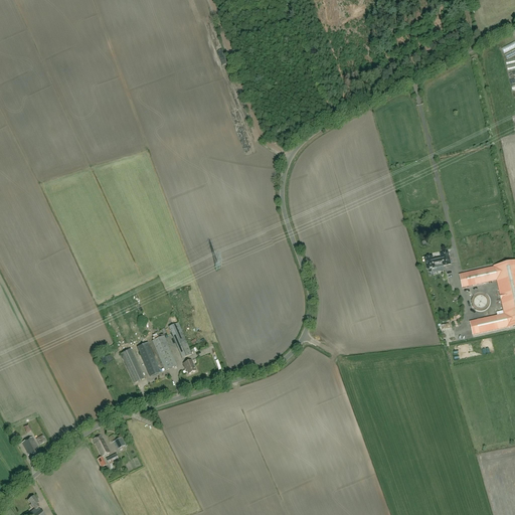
[(514,42),(503,48),(508,58),(514,54),(514,42)]
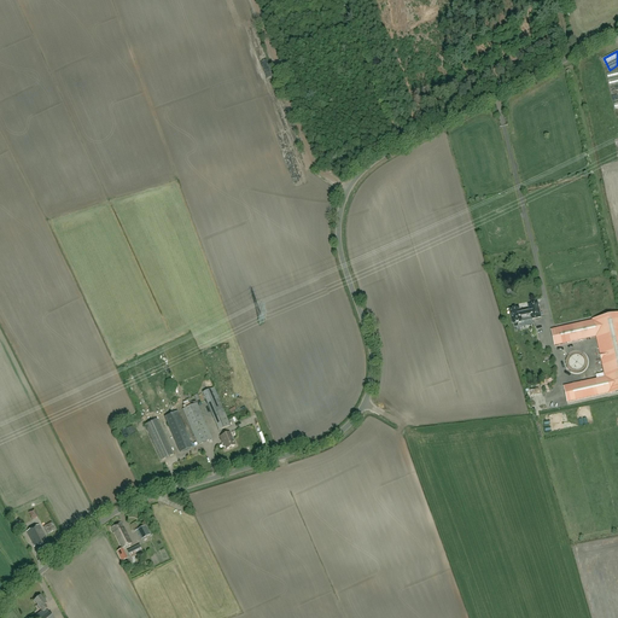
[(541,318),(538,303),(529,305),(530,310),(520,313),(519,308),(509,309),(513,324),(523,322),(523,321),(531,319),(531,320),(541,318)]
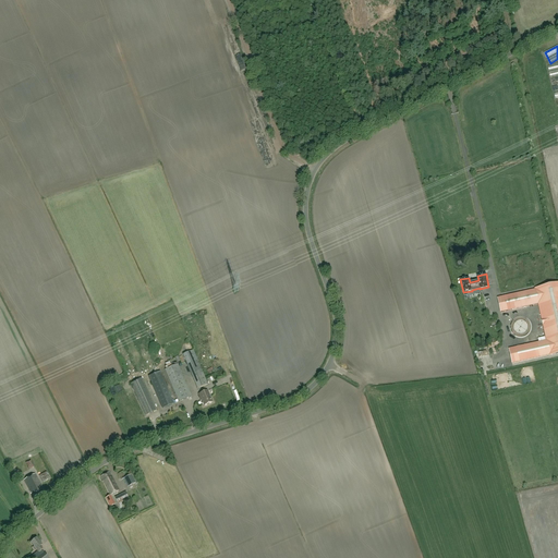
[(557,353),(557,283),(536,289),(536,290),(498,299),(501,312),(508,311),(508,310),(540,303),(548,342),(517,349),(516,348),(509,349),(512,363),(552,355),(557,353)]
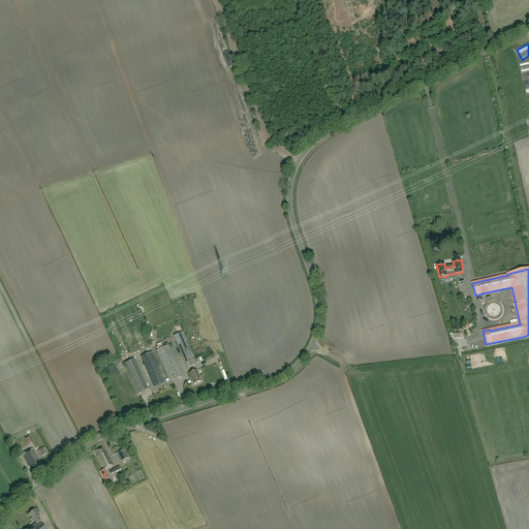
[(187,369),(196,365),(186,342),(182,333),(174,336),(178,346),(187,369)]
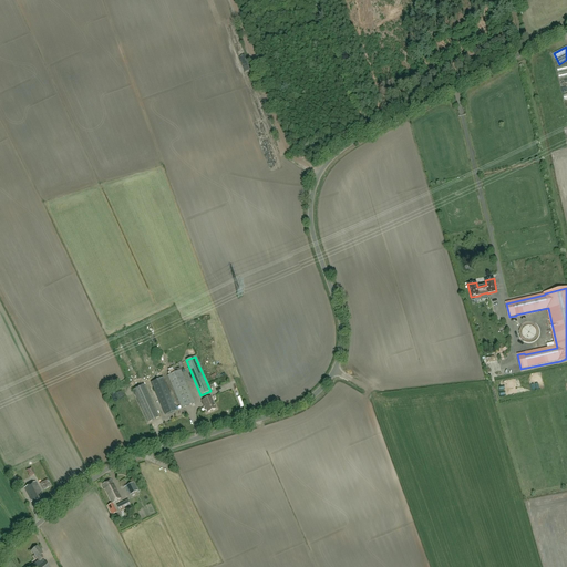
[(175,393),(187,388),(182,374),(168,380),(175,393)]
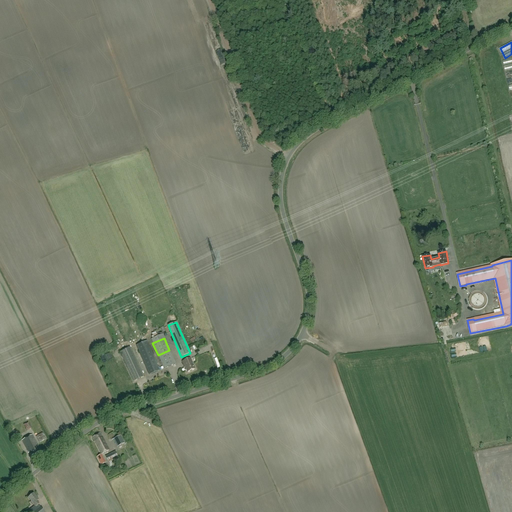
[(149,375),(159,371),(147,341),(137,346),(149,375)]
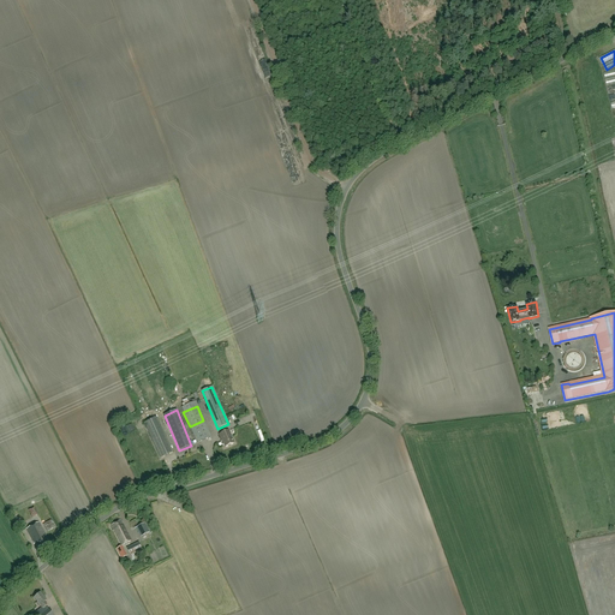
[(161,458),(173,453),(156,418),(144,423),(161,458)]
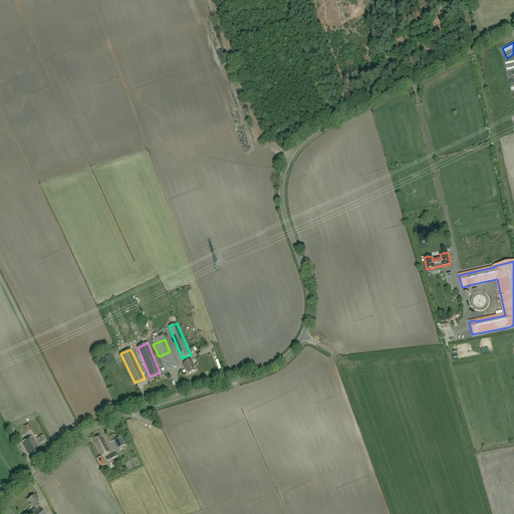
[(176,365),(172,354),(160,359),(165,370),(176,365)]
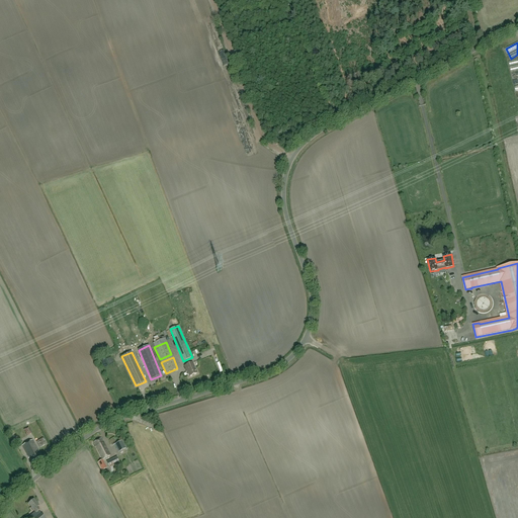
[(197,373),(192,363),(184,366),(185,370),(186,369),(189,376),(197,373)]
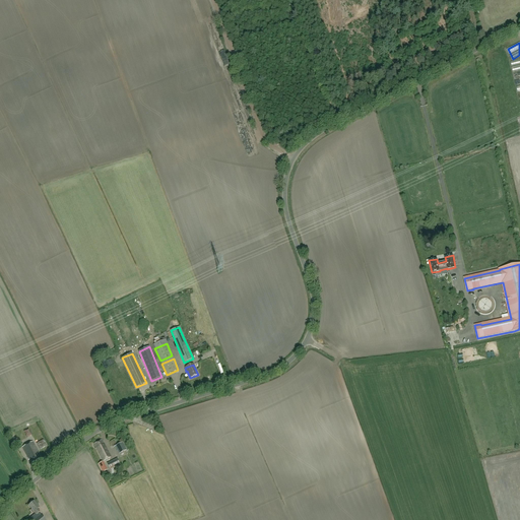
[(40,450),(47,447),(43,441),(37,444),(40,450)]
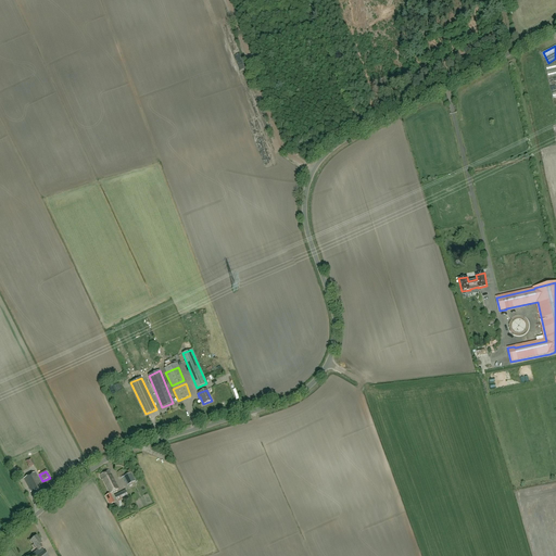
[(109,494),(118,490),(113,481),(109,471),(100,476),(109,494)]
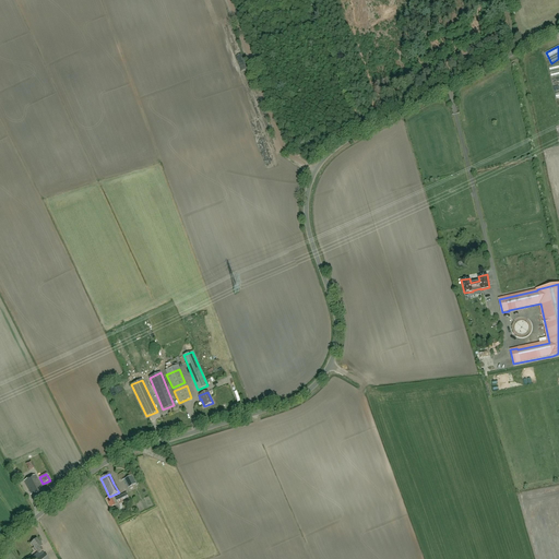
[(34,498),(44,494),(40,488),(42,487),(35,475),(24,482),(31,495),(32,495),(34,498)]
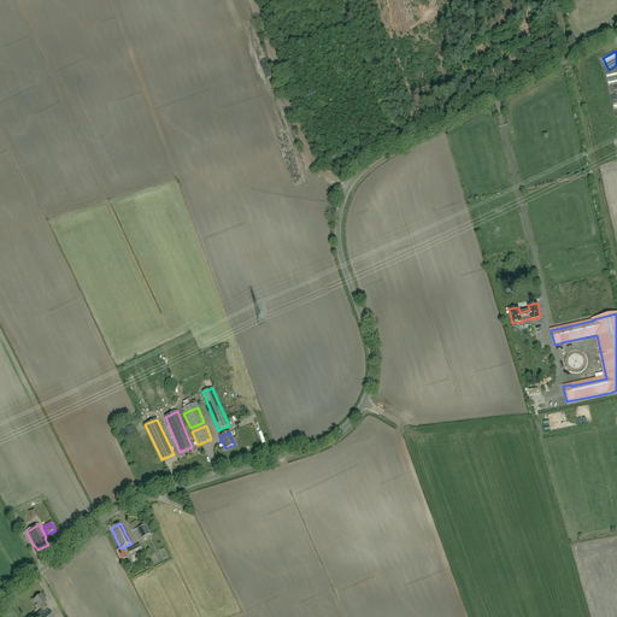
[(140,539),(150,535),(145,527),(136,530),(140,539)]
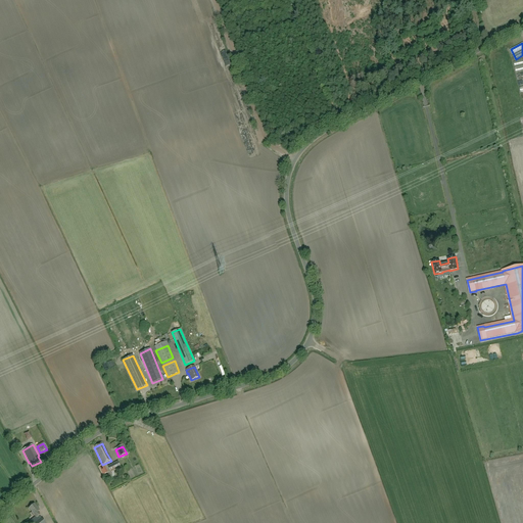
[(111,476),(122,471),(117,462),(107,467),(111,476)]
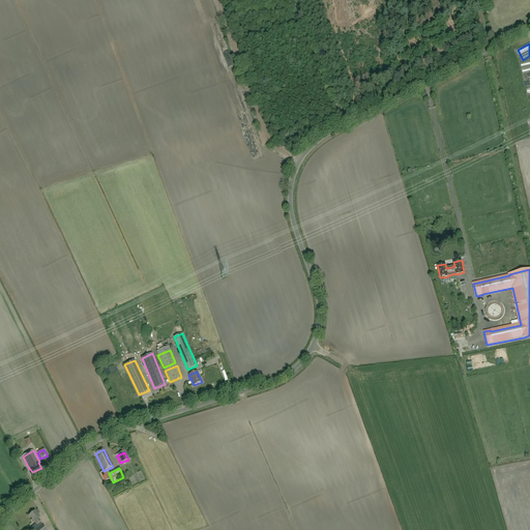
[(105,481),(110,479),(106,471),(100,473),(105,481)]
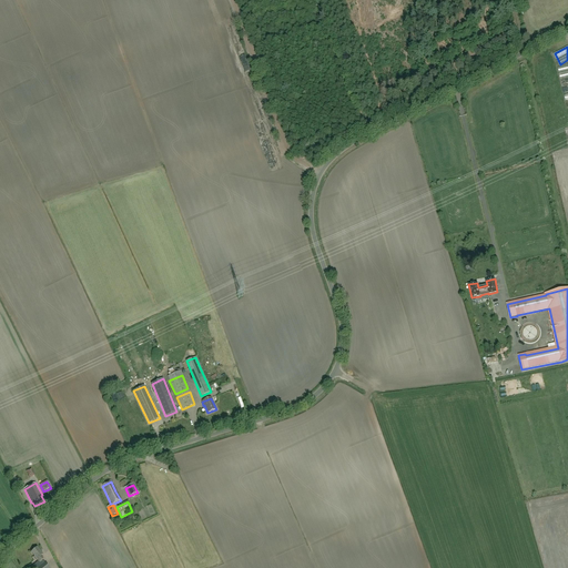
[(37,548),(31,553),(34,557),(33,558),(36,561),(37,560),(40,563),(42,565),(38,567),(48,567),(42,560),(43,559),(41,557),(43,555),(37,548)]
